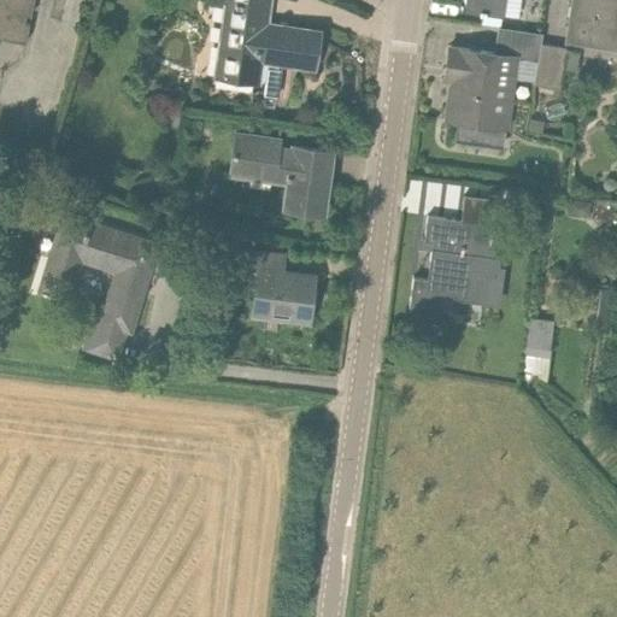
[(0,0),(0,37),(25,43),(29,23),(19,21),(21,13),(25,15),(29,0),(0,0)]
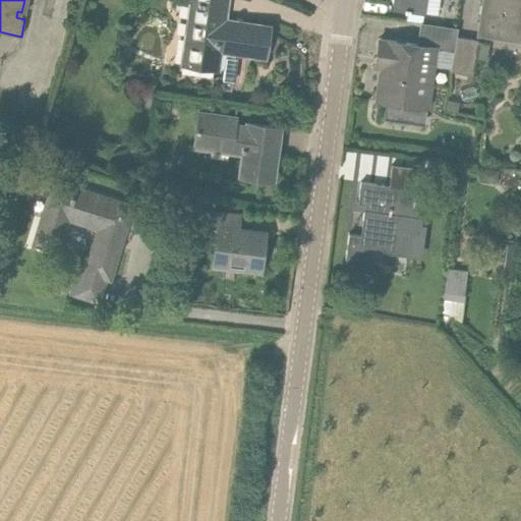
[(190,0),(182,64),(223,70),(222,77),(217,76),(216,77),(212,77),(212,84),(215,84),(215,89),(230,91),(232,82),(242,84),(246,55),(265,57),(269,26),(220,19),(221,7),(226,8),(227,0),(190,0)]
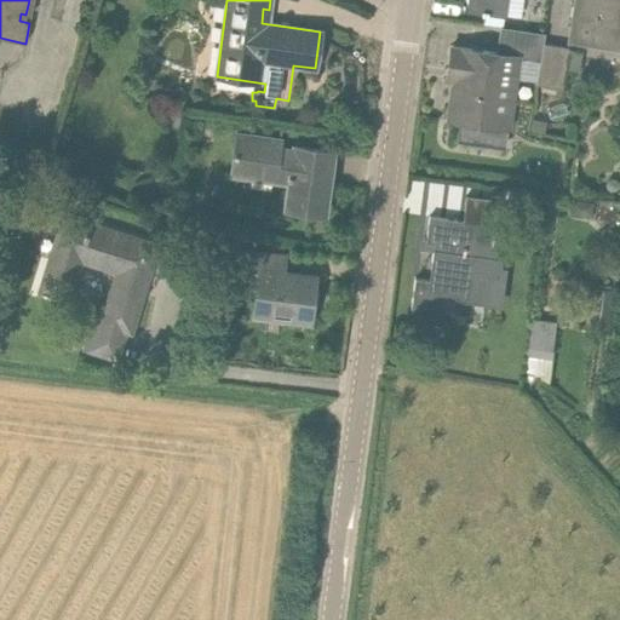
[(504,16),(505,0),(468,0),(466,10),(504,16)]
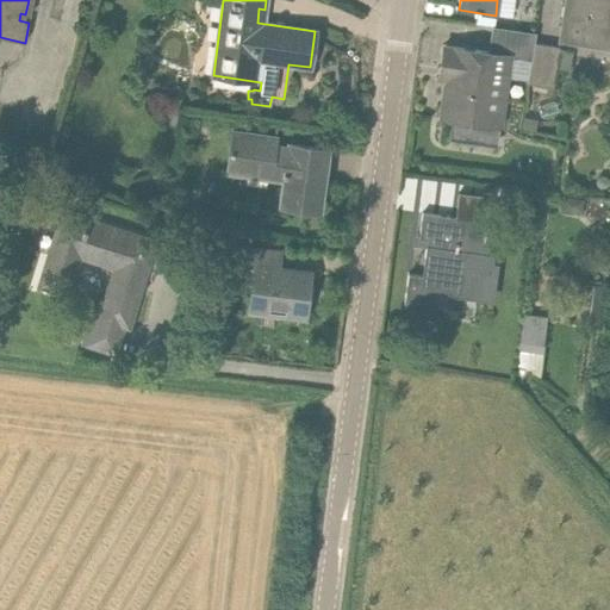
[(609,0),(565,0),(565,7),(559,42),(609,50),(609,0)]
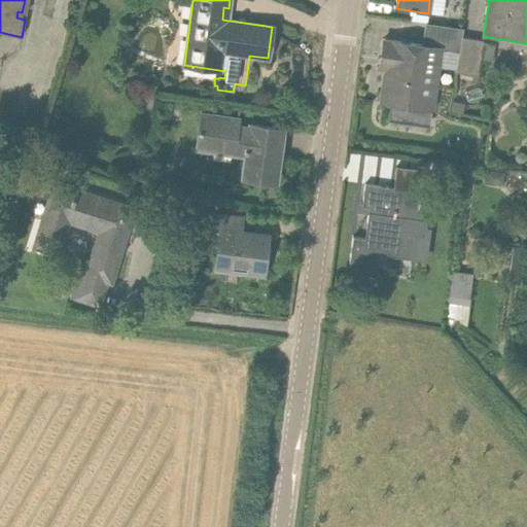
[(422,44),(403,42),(383,39),(380,68),(388,69),(392,103),(390,117),(430,123),(433,110),(442,50),(458,53),(461,37),(463,28),(424,23),(422,44)]
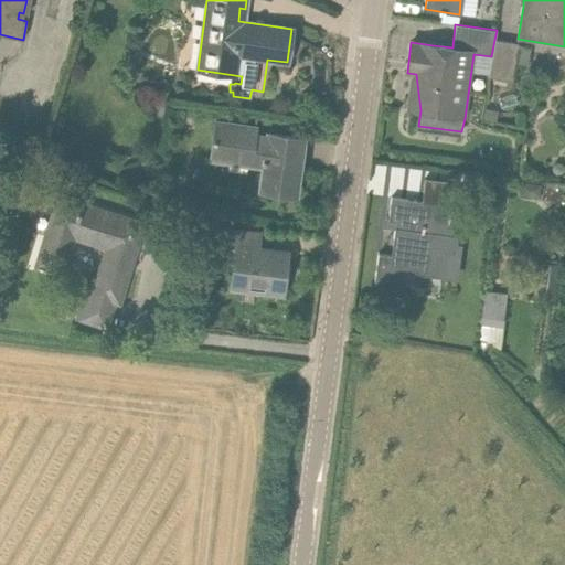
[(518,43),(494,40),(491,56),(488,78),(512,82),(514,65),(525,66),(529,46),(518,45),(518,43)]
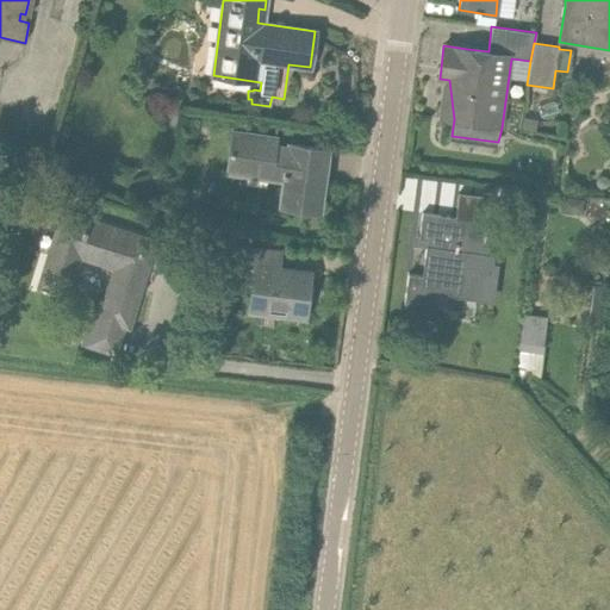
[(536,119),(523,118),(521,129),(535,130),(536,119)]
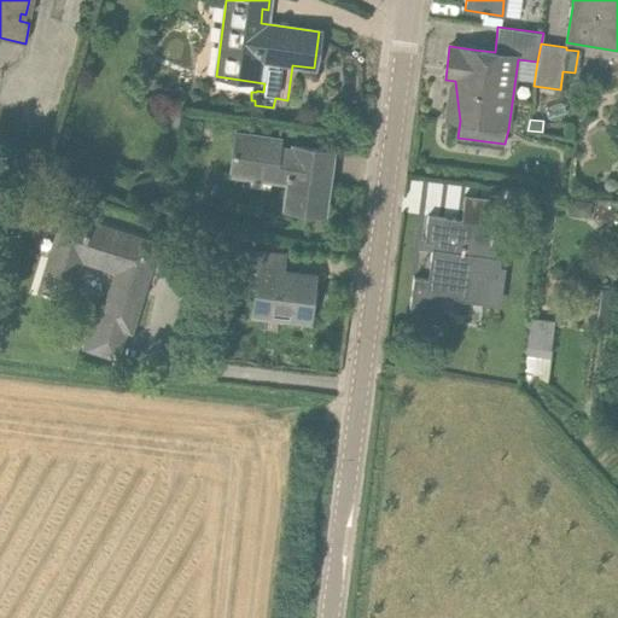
[(283,210),(299,211),(324,215),(332,151),(308,147),(291,145),(291,147),(280,146),(281,139),(235,133),(231,175),(286,184),(283,210)]
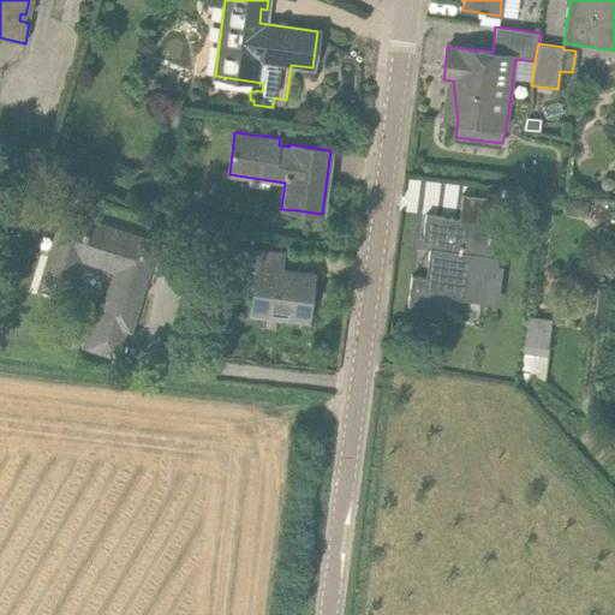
[(609,180),(605,180),(603,181),(601,184),(601,187),(602,190),(603,192),(607,193),(609,193),(613,192),(614,190),(614,187),(614,184),(611,181),(609,180)]
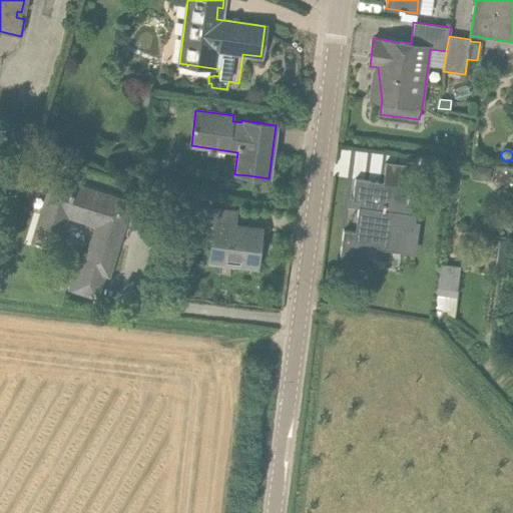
[(383,182),(375,181),(355,179),(352,200),(359,201),(355,232),(343,230),(340,257),(360,260),(365,260),(367,247),(404,251),(407,228),(413,229),(420,175),(410,174),(411,164),(386,161),(385,170),(383,182)]
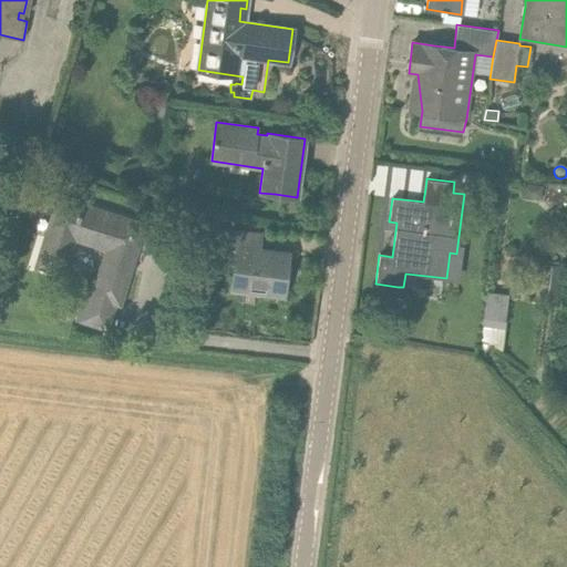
[(542,203),(543,188),(523,185),(521,200),(542,203)]
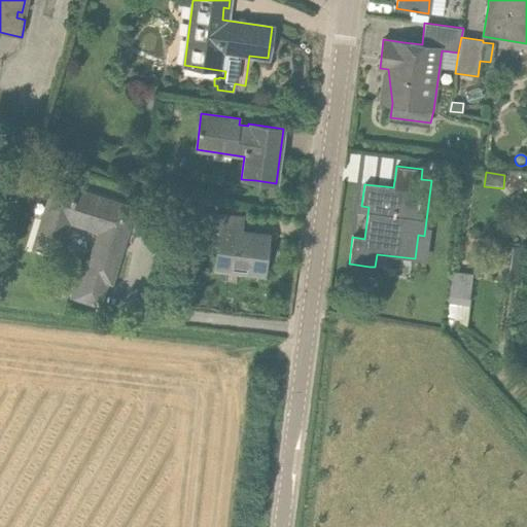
[(134,209),(51,183),(31,249),(60,257),(70,224),(97,233),(88,259),(81,257),(70,295),(79,299),(99,305),(106,280),(110,282),(124,241),(116,238),(119,225),(128,227),(134,209)]
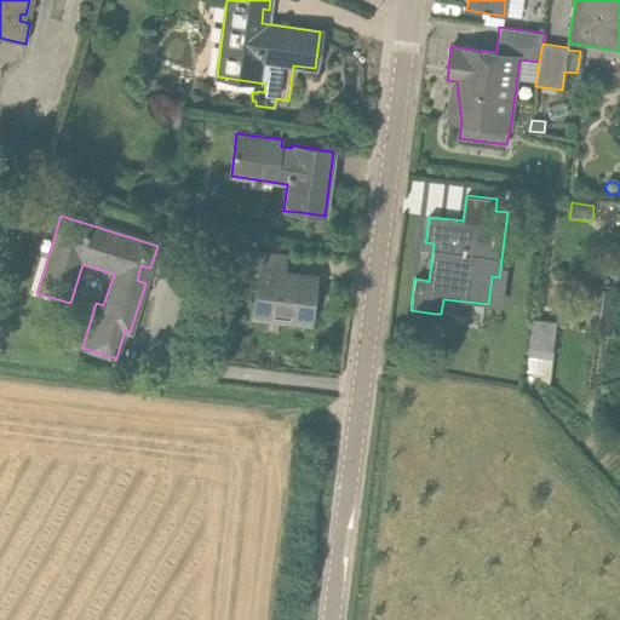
[(217,260),(233,262),(234,246),(219,245),(217,260)]
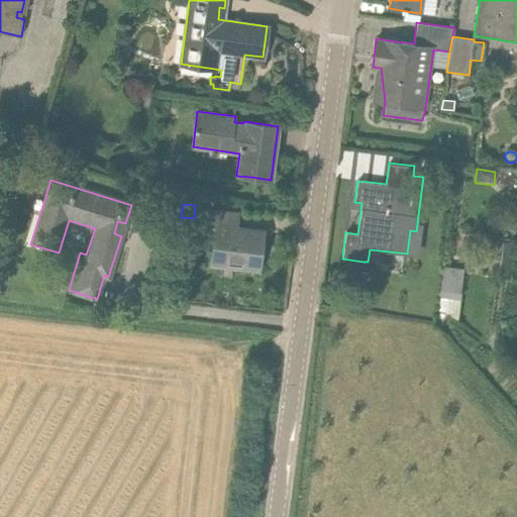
[(242,268),(259,270),(264,229),(243,227),(237,226),(237,225),(239,211),(203,207),(200,223),(215,224),(213,243),(210,264),(212,265),(213,254),(243,257),(242,268)]
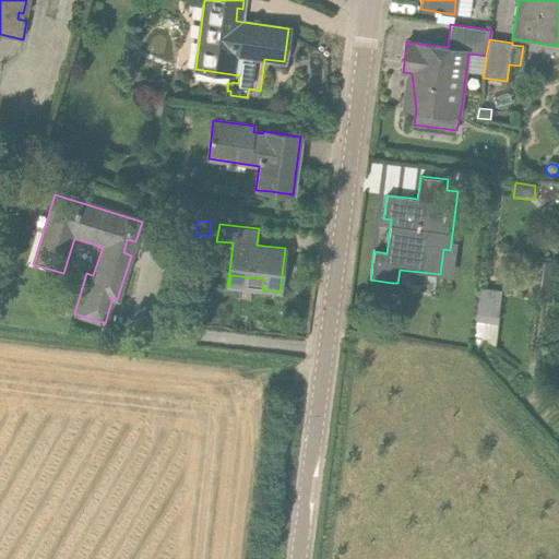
[(474,333),(488,334),(497,335),(502,290),(497,290),(479,289),(477,299),(474,333)]
